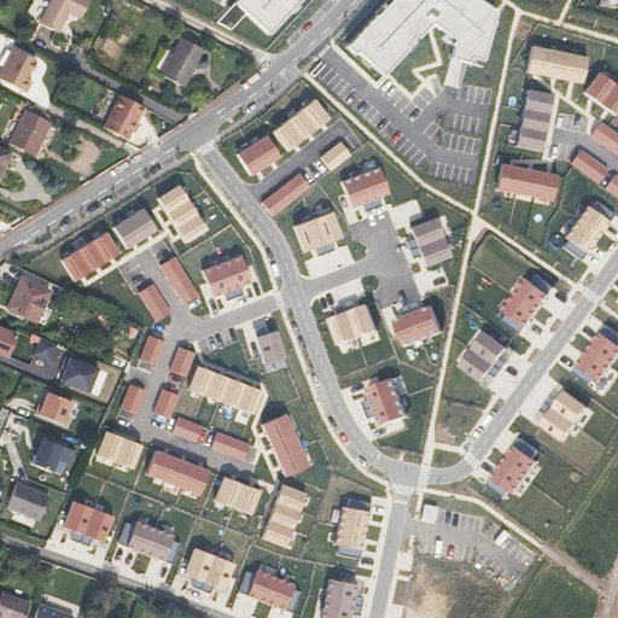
[(81,18),(91,0),(89,0),(51,0),(39,23),(58,33),(69,12),(81,18)]
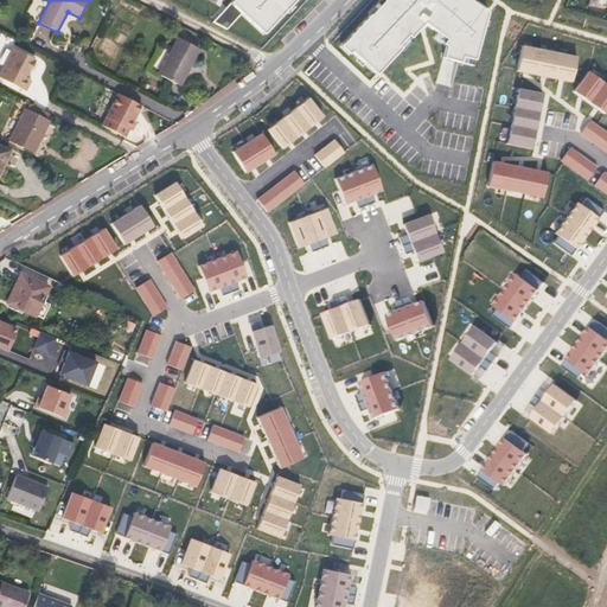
[(234,0),(224,10),(223,12),(213,23),(228,30),(242,14),(263,34),(274,24),(295,0),(234,0)]
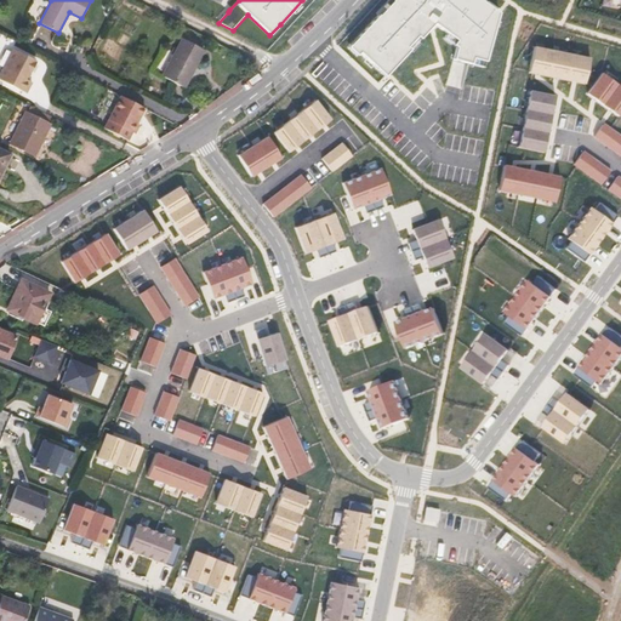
[(348,47),(357,56),(359,52),(386,77),(389,72),(422,36),(428,30),(431,27),(434,23),(456,40),(454,44),(456,46),(454,58),(461,61),(465,62),(484,67),(496,11),(493,9),(480,0),(393,0),(380,15),(379,15),(359,36),(348,47)]
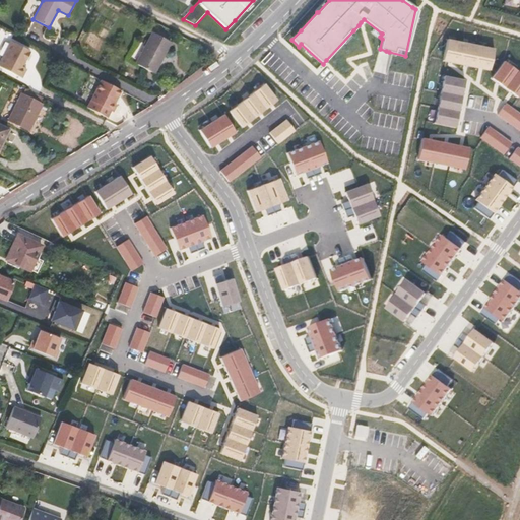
[(153,73),(171,42),(152,33),(135,64),(153,73)]
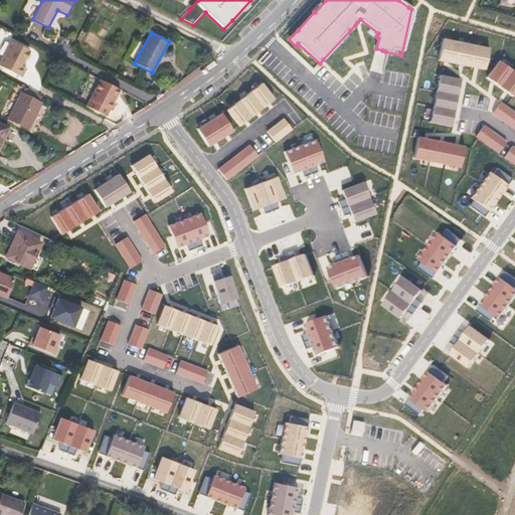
[(450,61),(455,62),(459,42),(444,39),(440,59),(445,60),(447,61),(450,61)]
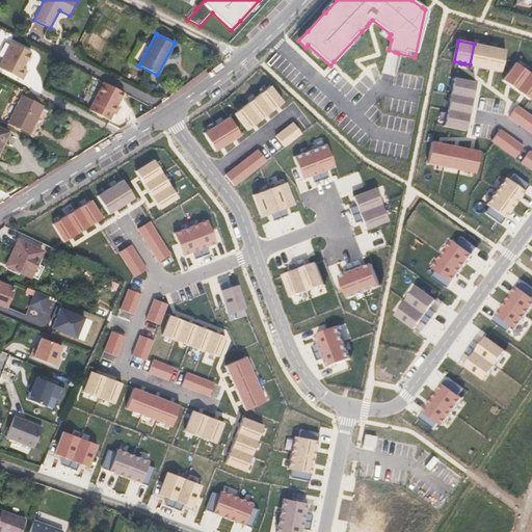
[(10,42),(0,61),(0,68),(23,80),(27,71),(24,69),(22,69),(25,63),(26,63),(31,53),(30,53),(31,52),(10,42)]
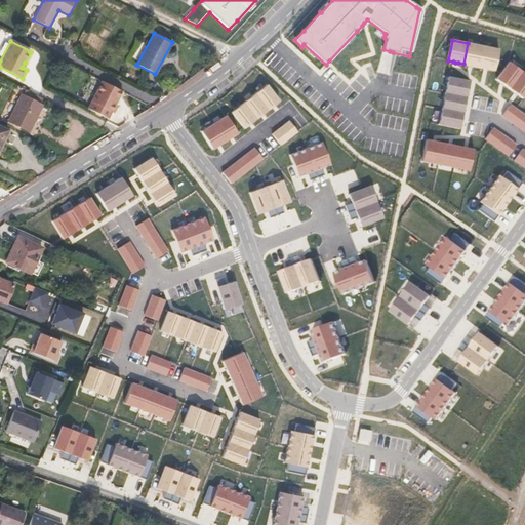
[(473,66),(479,68),(483,46),(468,43),(463,64),(469,66),(471,66),(473,66)]
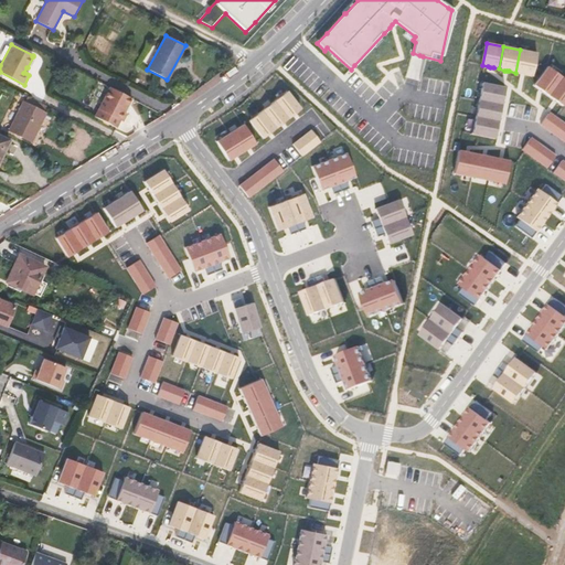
[(520,50),(515,73),(521,74),(523,74),(525,75),(532,76),(536,53),(520,50)]
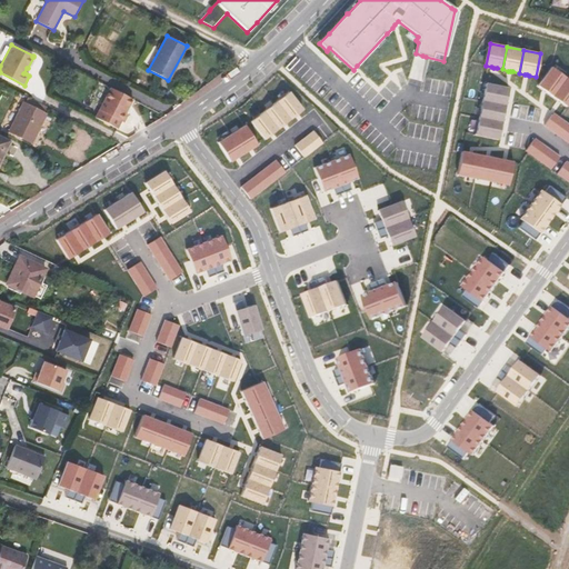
[(547,92),(553,97),(566,78),(551,68),(546,76),(539,86),(542,88),(545,90),(547,92)]
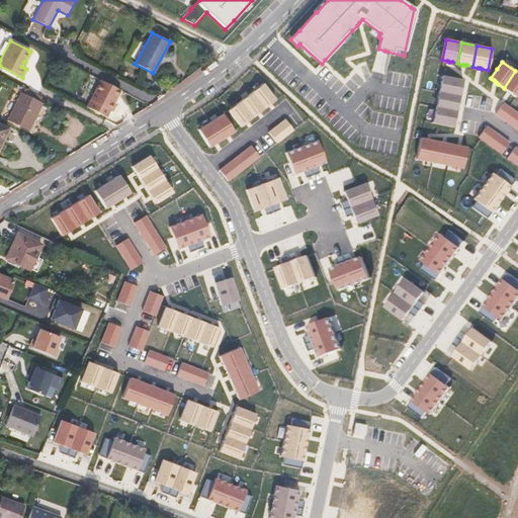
[(517,73),(515,71),(504,88),(508,91),(510,93),(511,93),(516,97),(517,93),(517,73)]
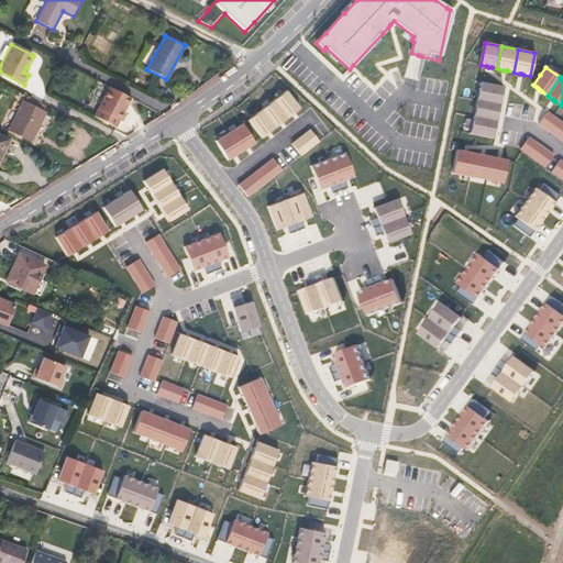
[(482,83),(478,99),(500,103),(503,94),(504,87),(482,83)]
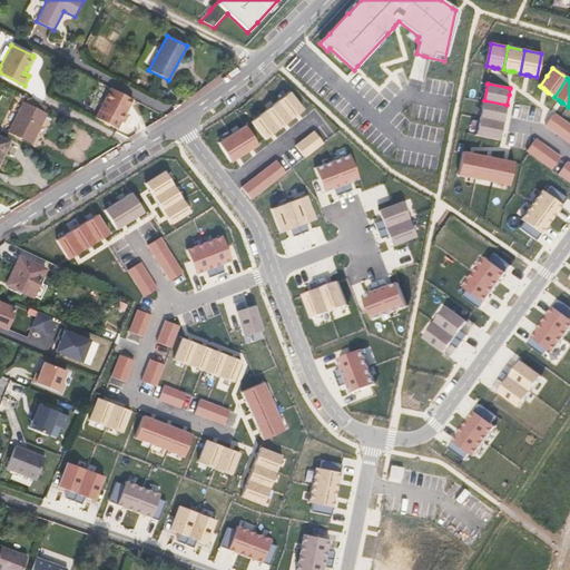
[(133,99),(111,88),(96,117),(117,129),(121,121),(124,123),(128,115),(126,114),(133,99)]
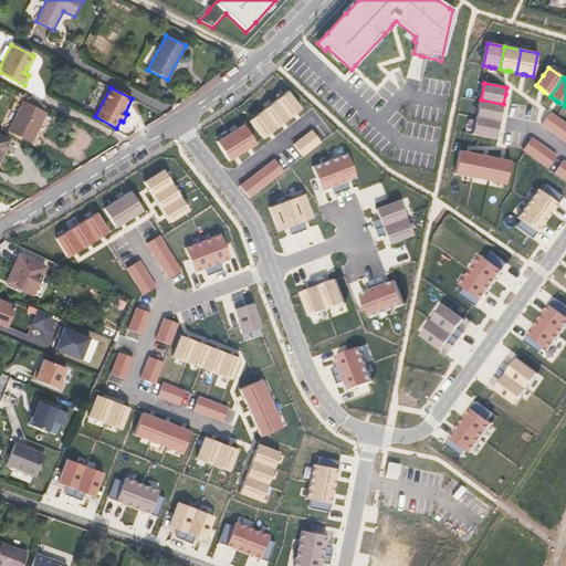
[(274,102),(289,119),(293,116),(295,114),(302,108),(287,91),(274,102)]
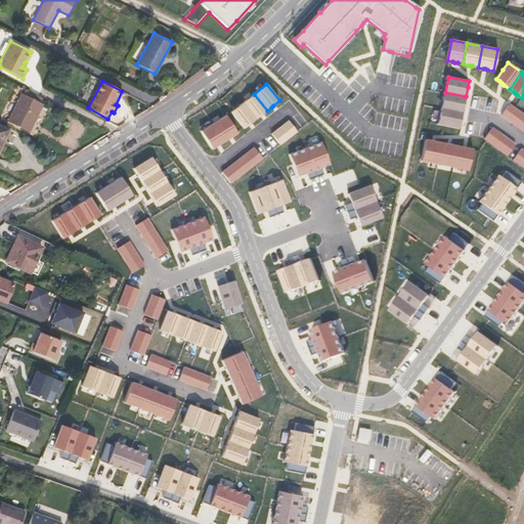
[(28,89),(25,96),(39,103),(42,97),(28,89)]
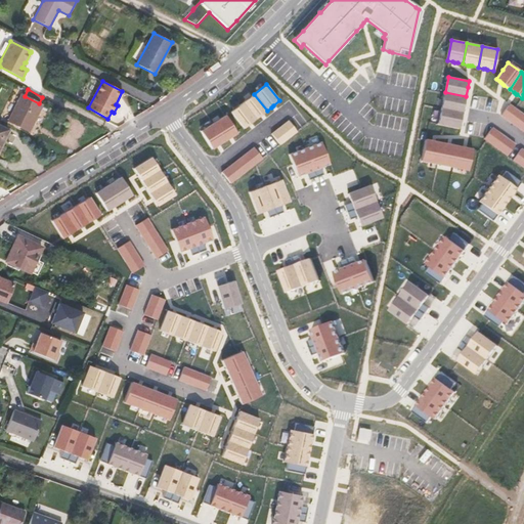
[(463,112),(466,96),(445,92),(442,108),(463,112)]
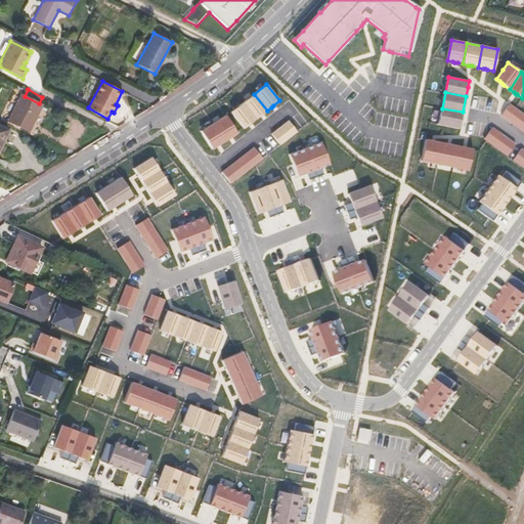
[(263,114),(267,111),(254,94),(243,102),(256,119),(260,116),(263,114)]
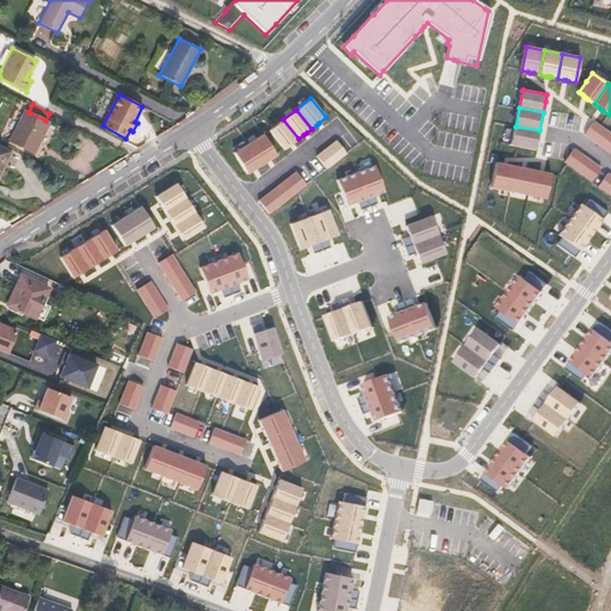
[(11,142),(32,153),(48,122),(45,121),(29,112),(26,111),(11,142)]
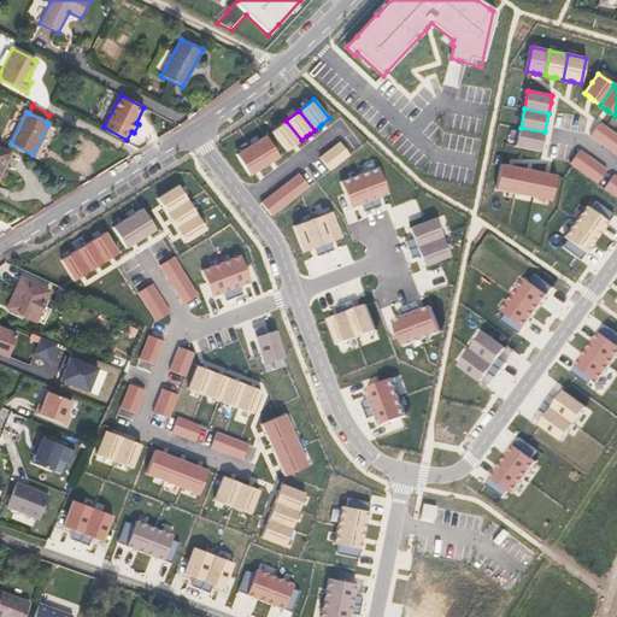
[(295,145),(301,140),(286,121),(271,131),(287,152),(292,147),(295,145)]
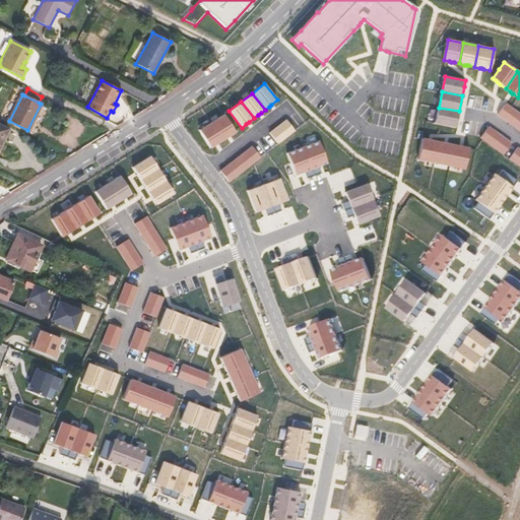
[(498,115),(519,130),(519,114),(510,107),(506,104),(498,115)]
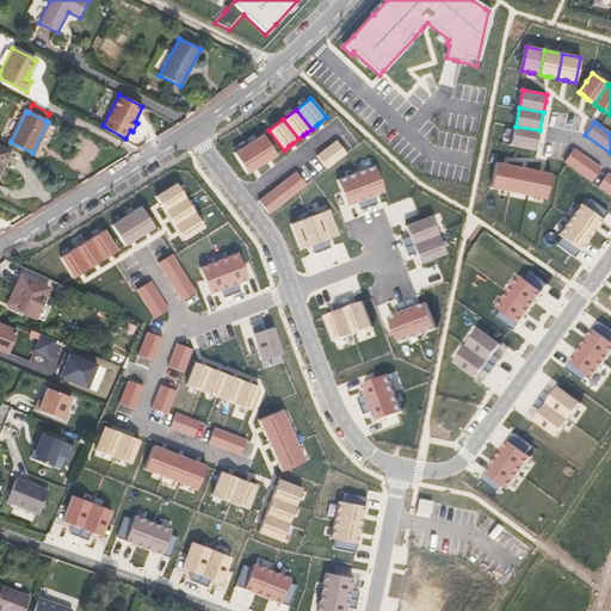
[(537,142),(539,130),(516,127),(511,144),(536,149),(537,142)]
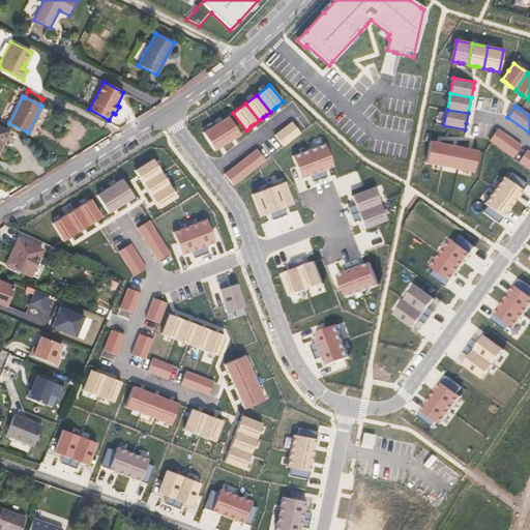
[(215,124),(228,143),(232,140),(235,138),(240,135),(228,116),(215,124)]
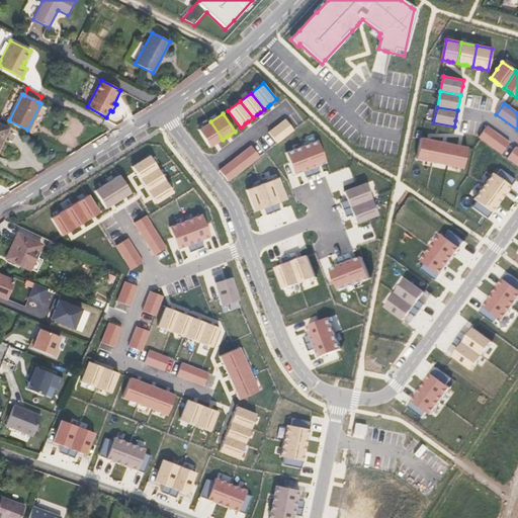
[(285,119),(268,133),(276,143),(293,130),(285,119)]
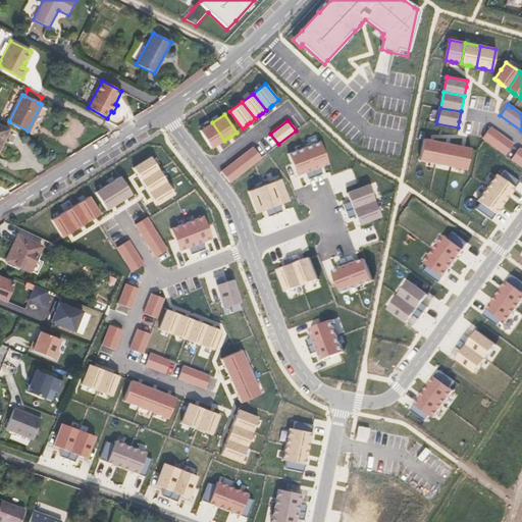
[(219,144),(224,141),(212,122),(200,131),(211,149),(215,146),(219,144)]
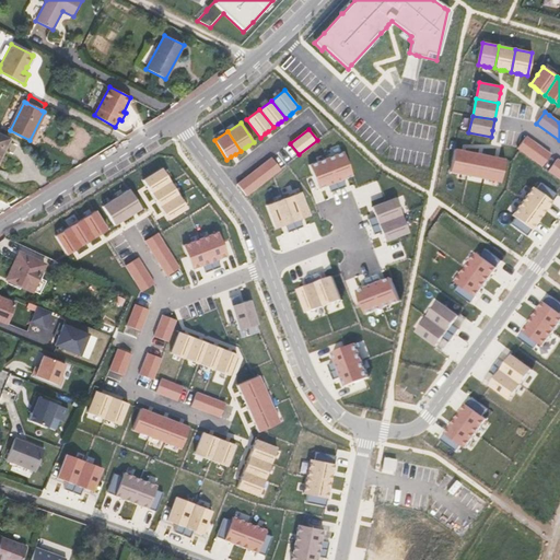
[(520,150),(543,167),(551,155),(527,137),(518,149),(520,150)]
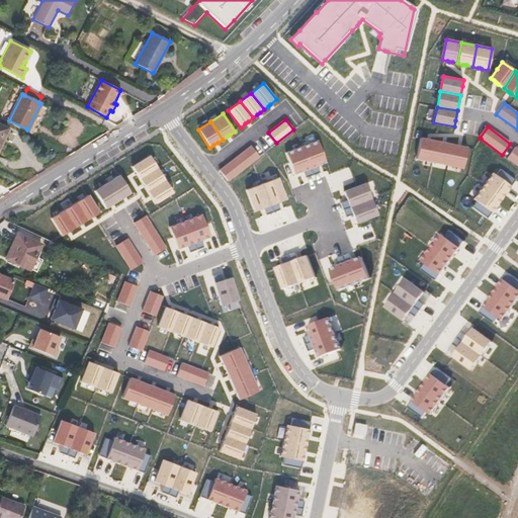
[(432,162),(436,142),(430,140),(429,140),(426,140),(421,138),(417,159),(432,162)]
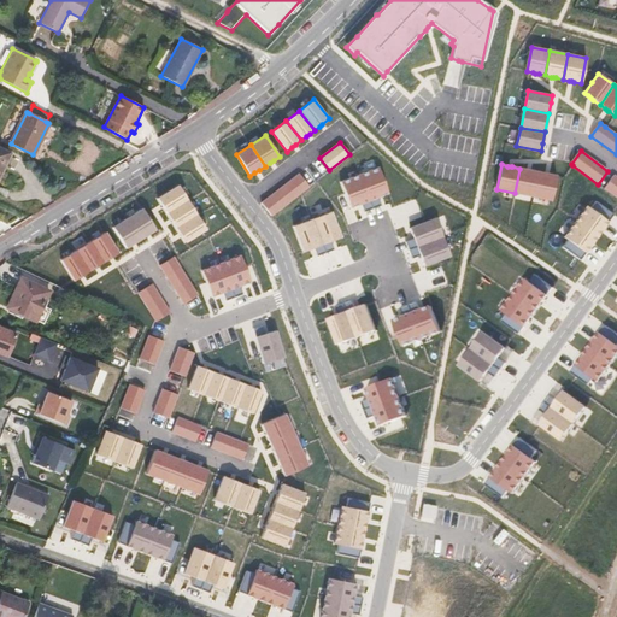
[(378,165),(359,174),(370,200),(388,194),(378,165)]
